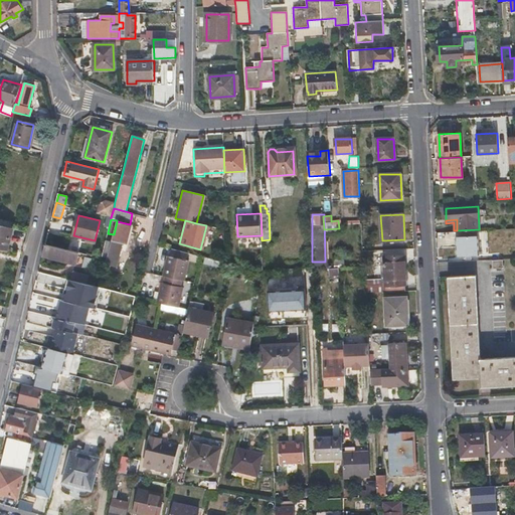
[(108,256),(107,264),(116,266),(121,242),(126,243),(131,224),(130,224),(117,221),(114,234),(112,241),(108,256)]
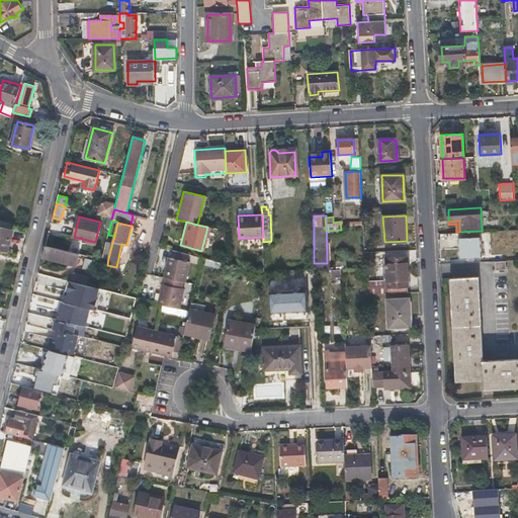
[(0,227),(0,247),(9,250),(13,230),(0,227)]
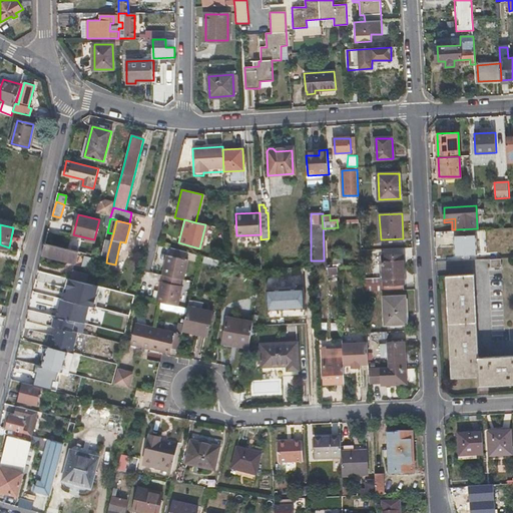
[(476,253),(475,234),(457,234),(457,253),(476,253)]
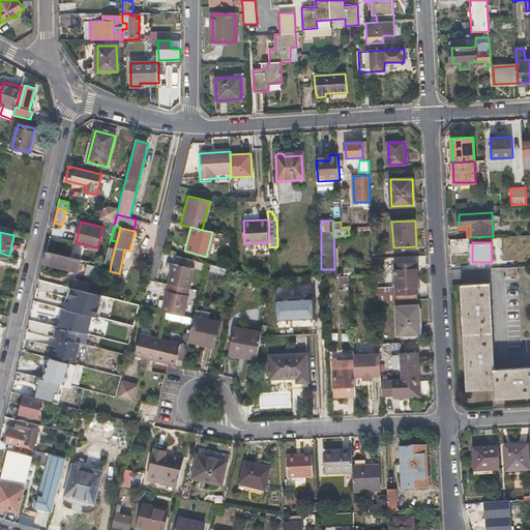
[(115,248),(109,247),(106,263),(111,264),(115,248)]
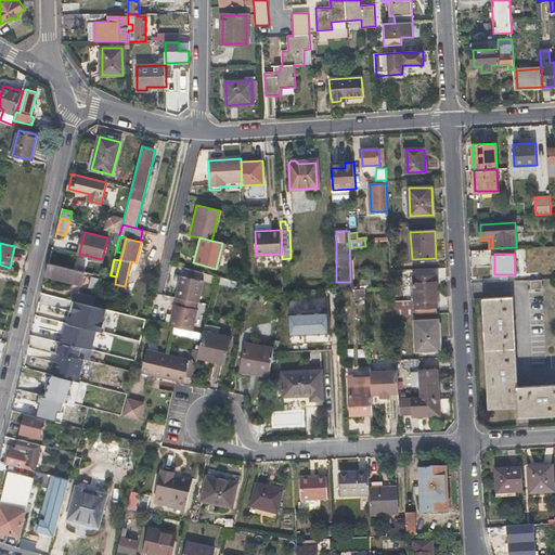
[(49,262),(46,274),(93,286),(97,274),(49,262)]
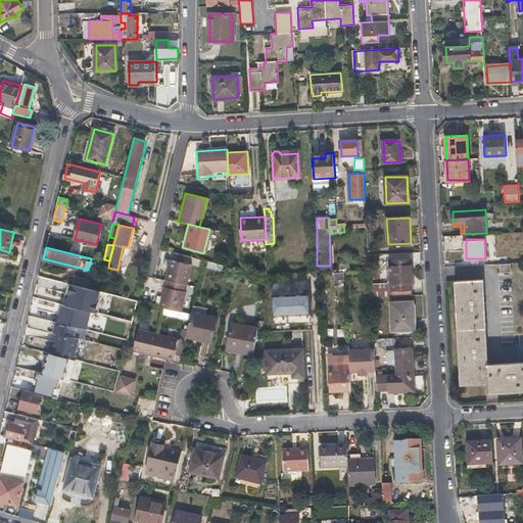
[(190,256),(174,252),(172,260),(170,259),(167,270),(170,271),(168,280),(165,287),(162,287),(160,297),(163,297),(160,307),(164,308),(179,313),(184,292),(182,291),(183,284),(186,284),(191,265),(188,264),(190,256)]
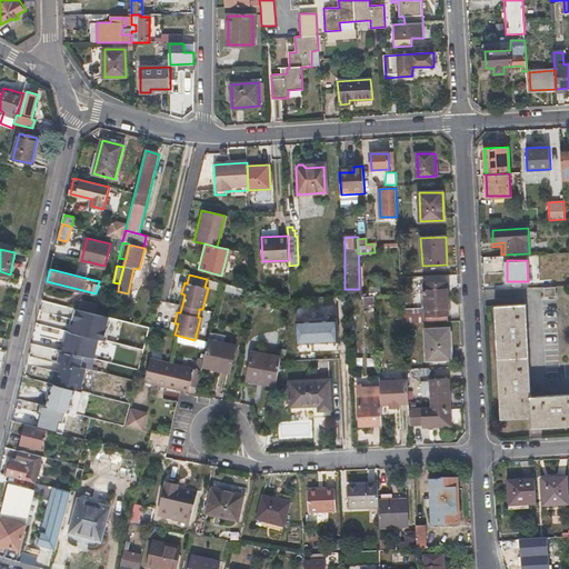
[(426,313),(403,315),(405,323),(447,321),(447,316),(448,316),(447,282),(425,283),(426,313)]
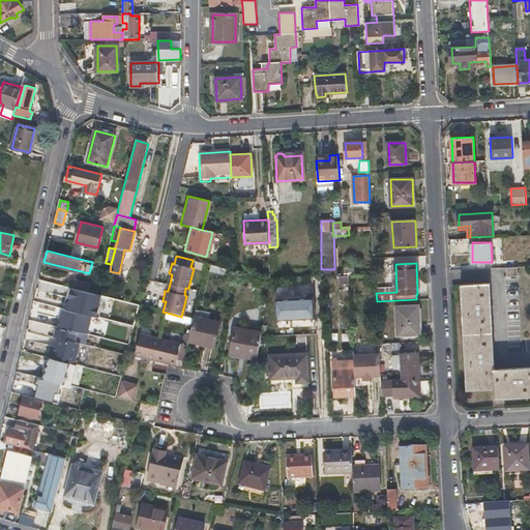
[(227,268),(211,265),(209,271),(225,275),(227,268)]
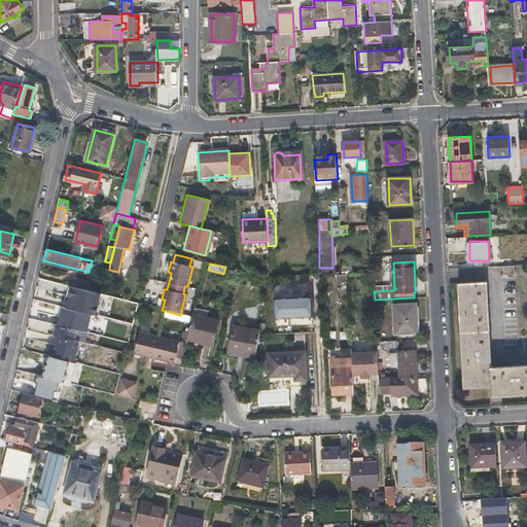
[(516,274),(515,266),(503,267),(503,274),(516,274)]
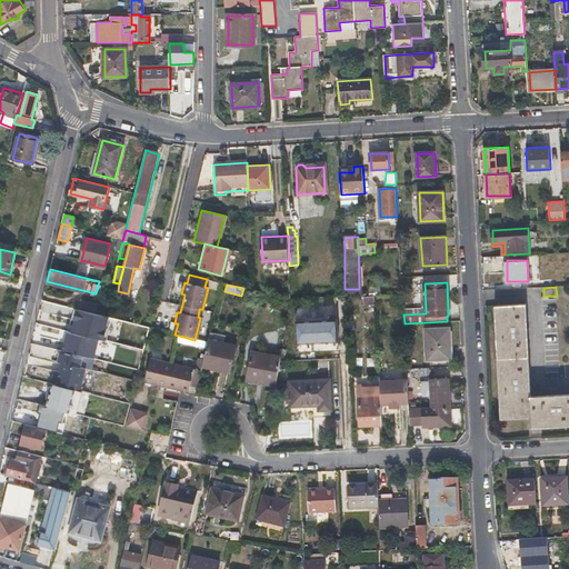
[(80,300),(78,309),(96,313),(98,303),(80,300)]
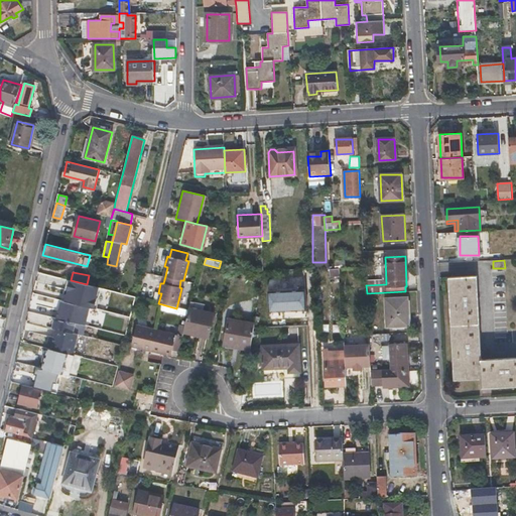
[(515,356),(481,358),(477,275),(448,277),(455,380),(482,378),(483,387),(515,385),(515,356)]
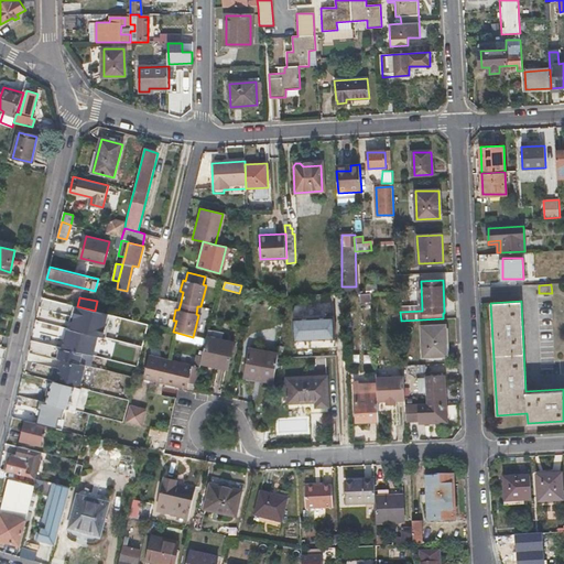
[(109,315),(74,307),(62,360),(97,368),(109,315)]
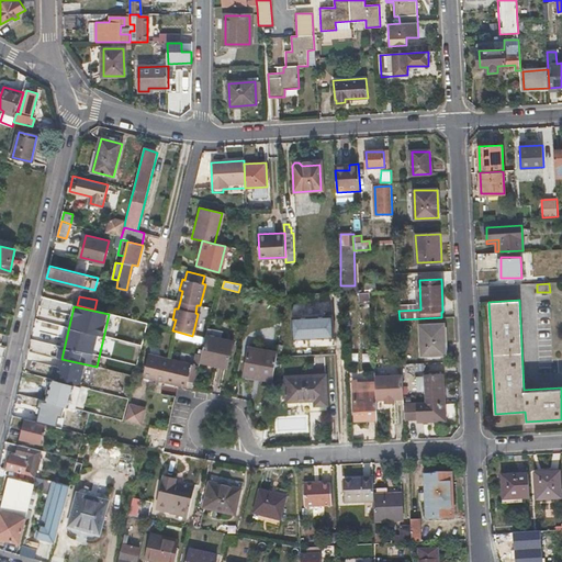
[(325,310),(292,312),(293,334),(334,332),(333,310),(325,310)]
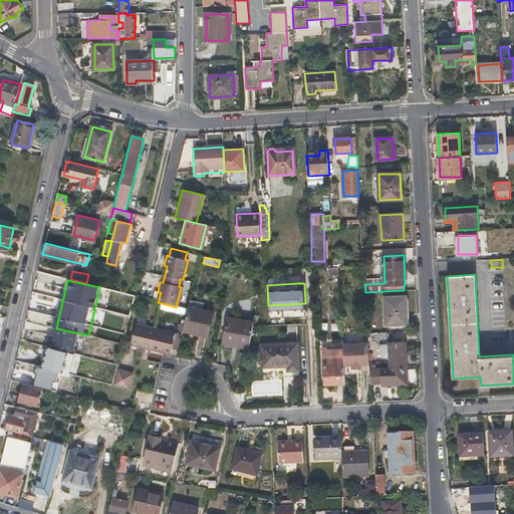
[(406,297),(384,298),(386,325),(408,324),(406,297)]
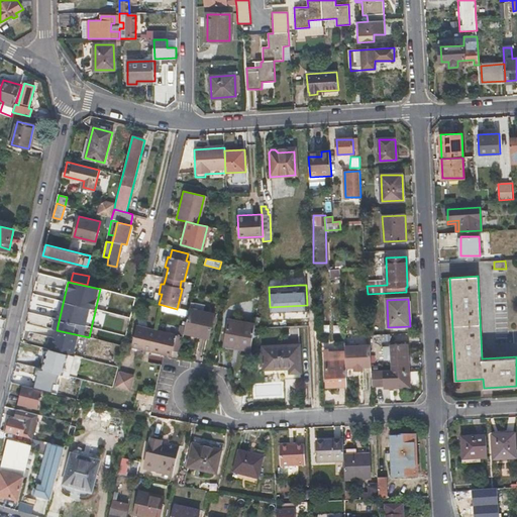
[(190,309),(185,330),(199,333),(198,335),(208,337),(213,314),(190,309)]
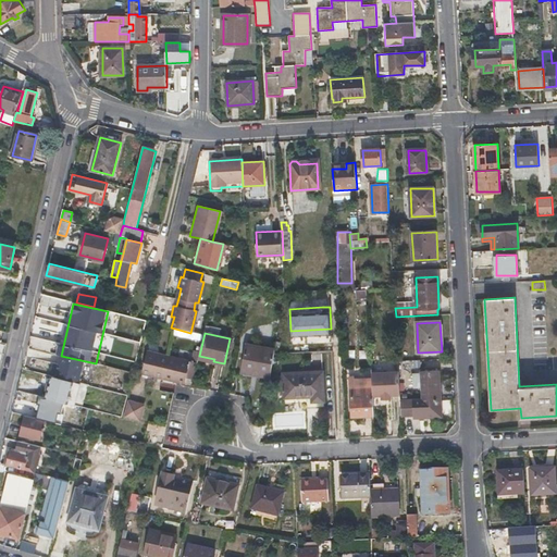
[(254,372),(271,375),(275,350),(247,345),(243,373),(254,375),(254,372)]
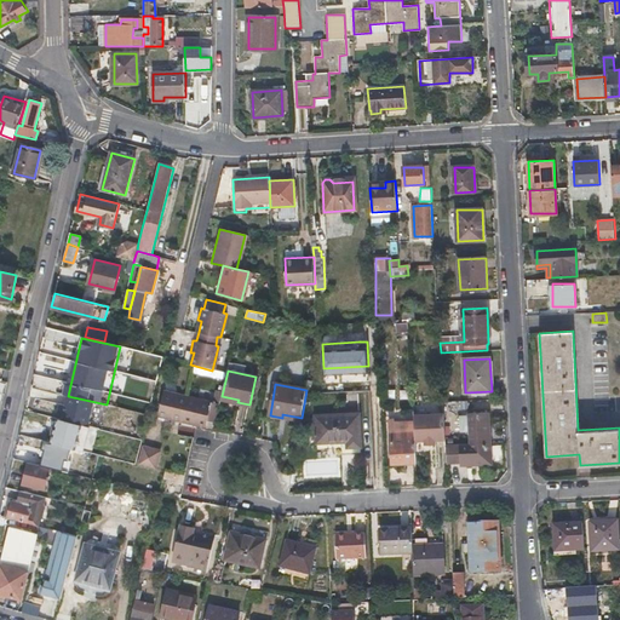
[(207,415),(217,418),(219,403),(188,396),(164,390),(158,413),(170,415),(170,419),(182,422),(193,424),(193,420),(206,423),(207,415)]
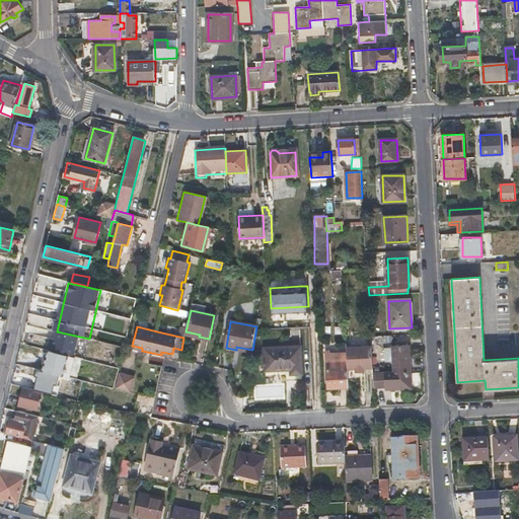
[(373,372),(373,388),(384,387),(384,390),(413,388),(412,371),(410,345),(387,346),(389,371),(373,372)]
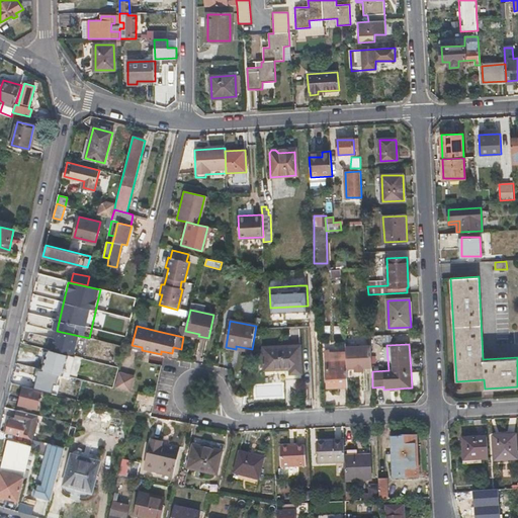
[(299,345),(263,347),(264,369),(289,368),(289,374),(301,373),(299,345)]
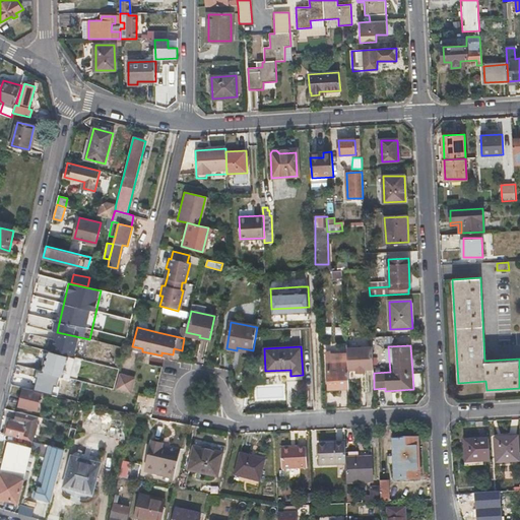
[(347,358),(348,363),(348,369),(356,369),(365,369),(373,368),(372,346),(347,348),(347,358)]
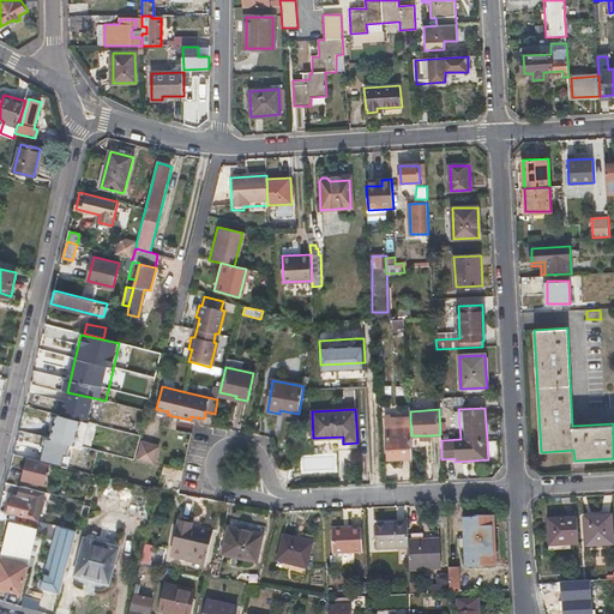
[(89,423),(58,415),(54,423),(53,423),(50,431),(53,431),(50,440),(83,449),(89,423)]
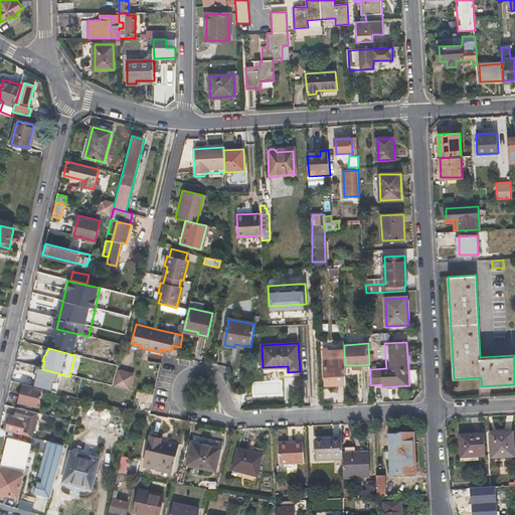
[(326,384),(346,384),(345,365),(345,359),(344,354),(336,355),(336,356),(333,356),(333,352),(324,353),(326,384)]
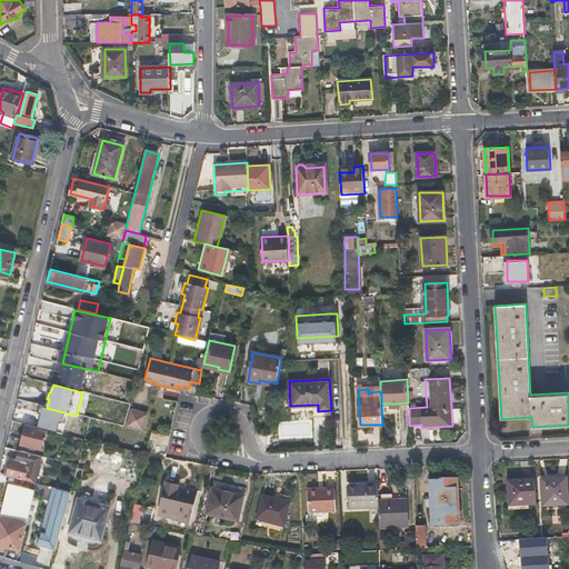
[(147,412),(131,408),(127,426),(142,430),(147,412)]
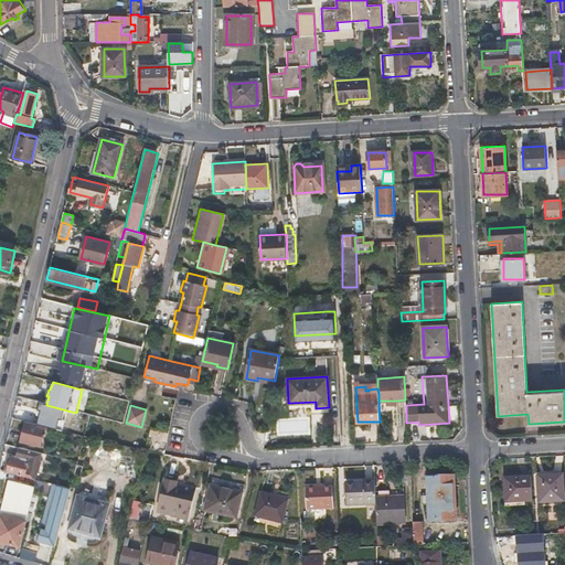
[(45,426),(25,422),(21,440),(40,446),(45,426)]
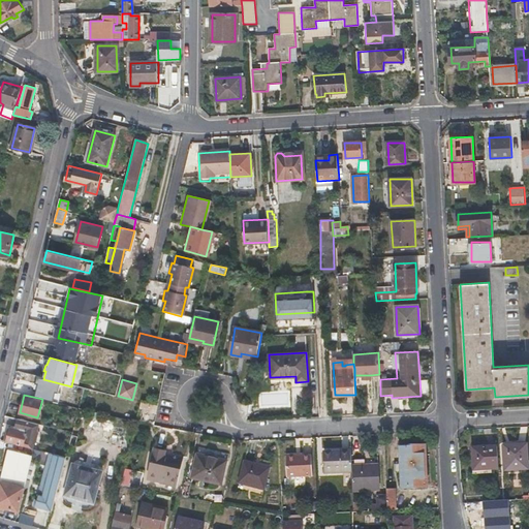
[(139,411),(156,413),(157,405),(141,403),(139,411)]
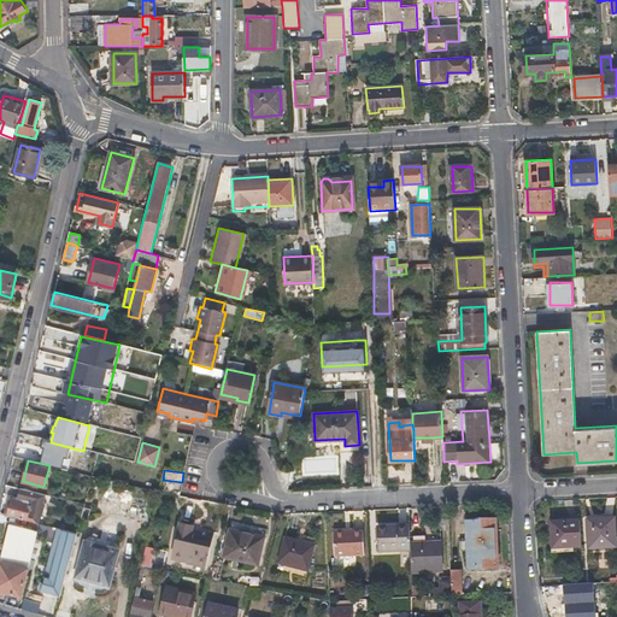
[(13,497),(7,515),(37,523),(39,518),(43,516),(40,513),(42,505),(46,503),(43,499),(45,494),(21,489),(19,498),(13,497)]
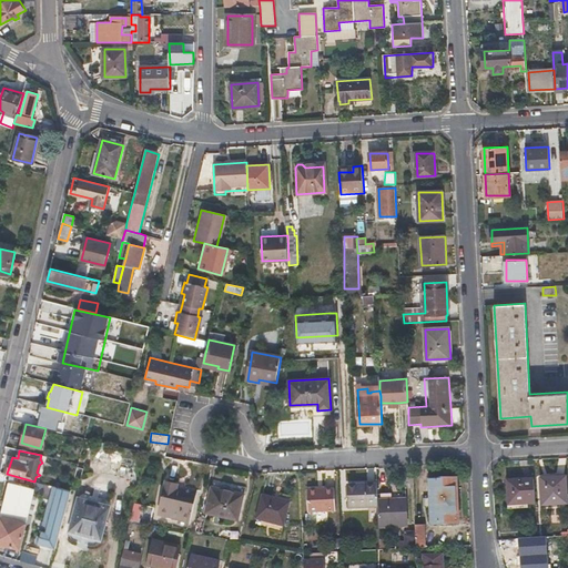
[(567,503),(566,477),(540,478),(541,504),(567,503)]
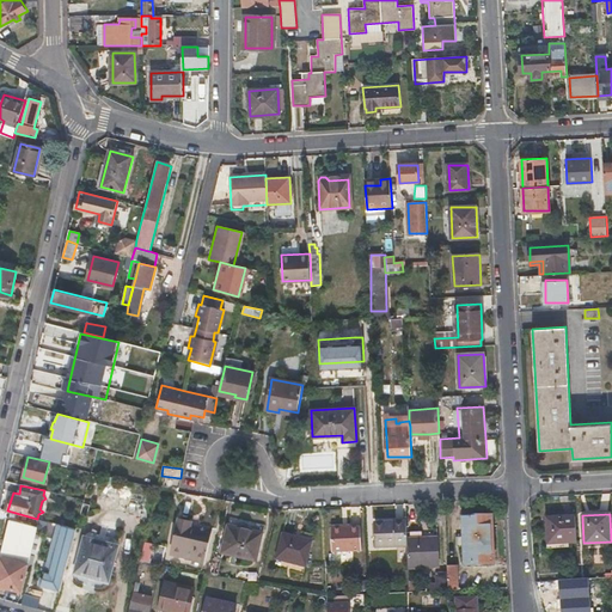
[(576,542),(575,515),(548,518),(549,543),(576,542)]
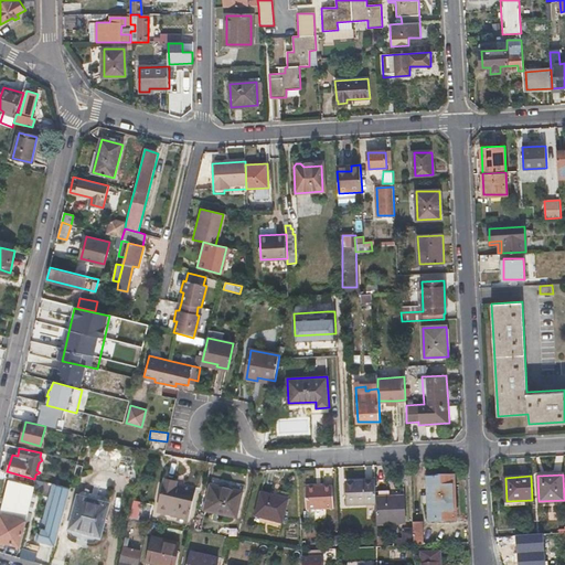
[(428,496),(423,496),(424,503),(428,503),(429,521),(457,520),(455,477),(427,477),(428,496)]
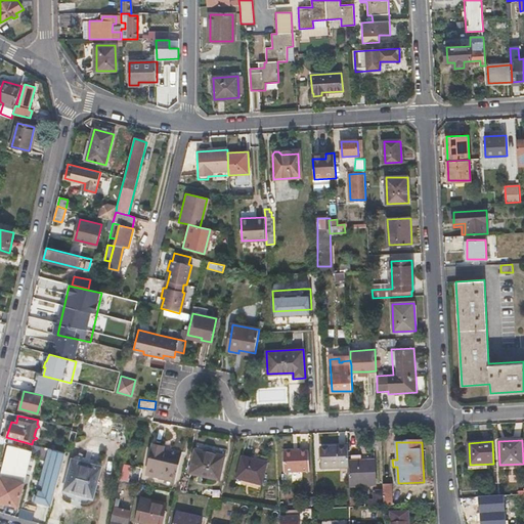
[(154,444),(146,474),(175,480),(182,451),(154,444)]
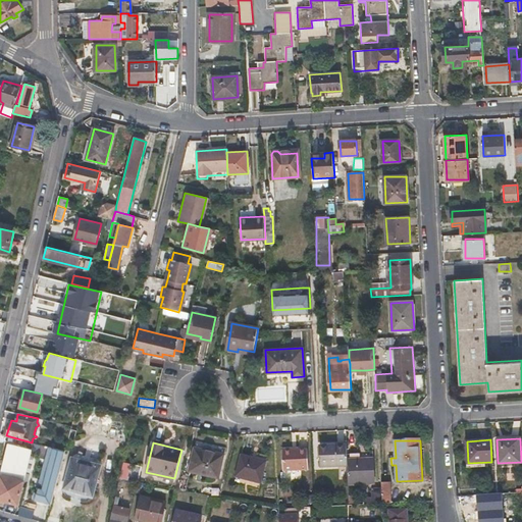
[(23,480),(32,450),(8,444),(0,475),(23,480)]
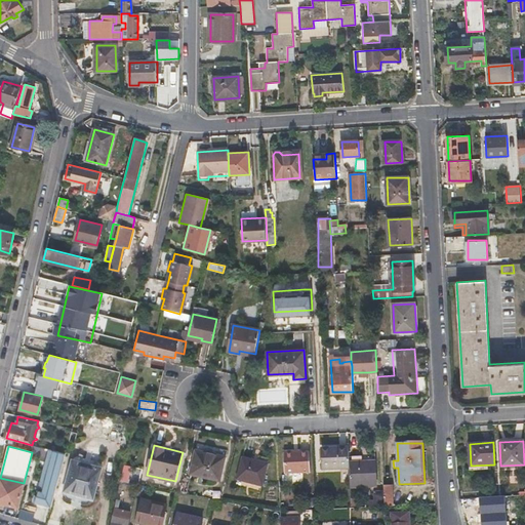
[(350,463),(349,448),(323,449),(324,469),(350,469),(350,463)]
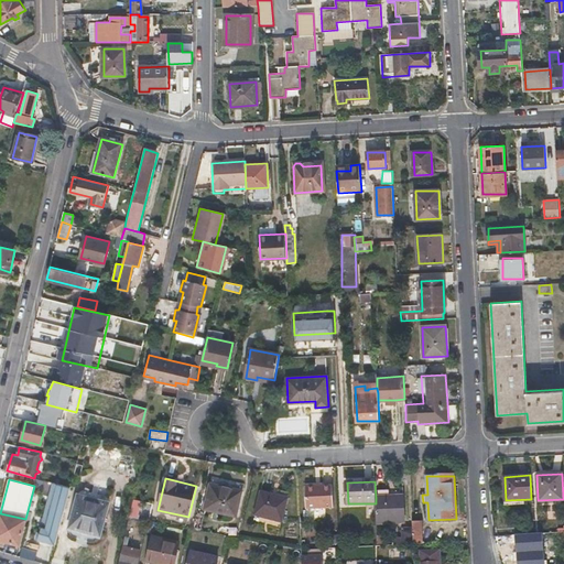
[(53,483),(38,540),(55,545),(69,494),(71,487),(53,483)]
